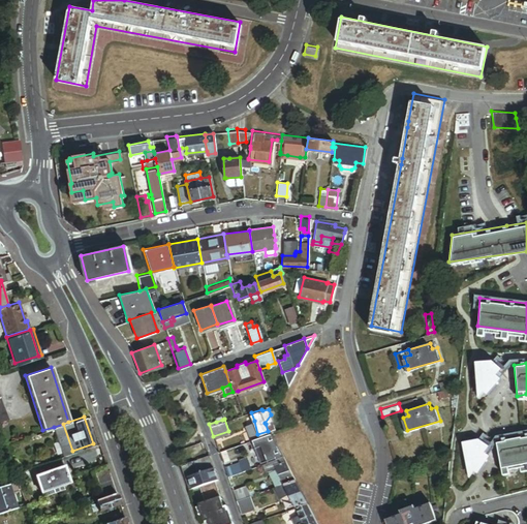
[(246,424),(251,438),(266,434),(270,432),(268,431),(257,434),(254,421),(246,424)]
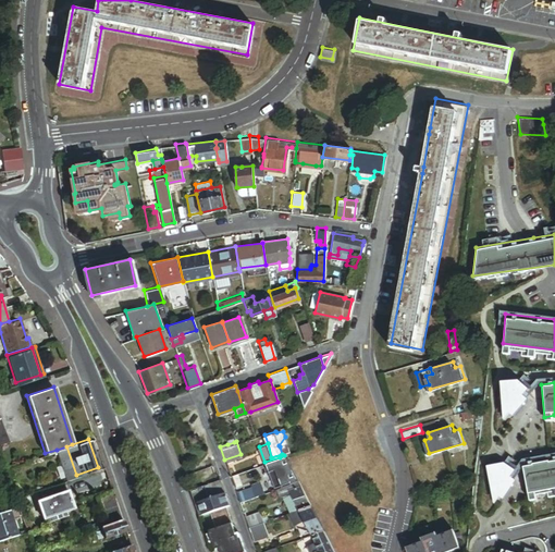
[(57,450),(66,478),(76,475),(66,446),(57,450)]
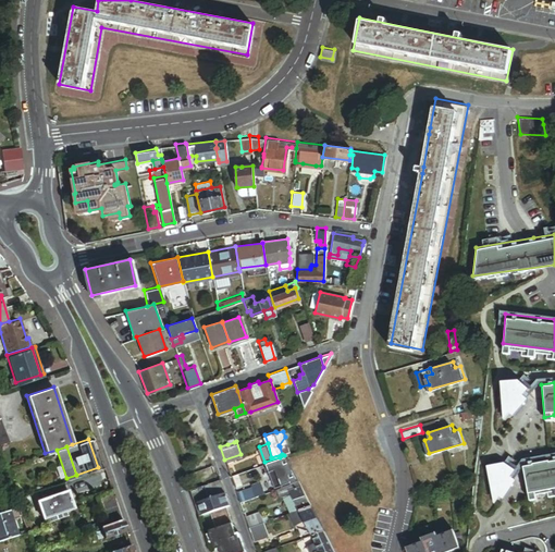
[(296,480),(284,455),(280,457),(287,480),(288,482),(296,480)]
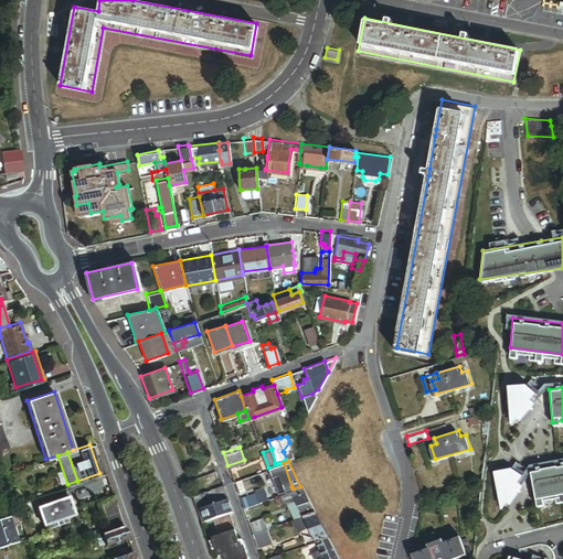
[(284,463),(268,468),(275,493),(291,486),(284,463)]
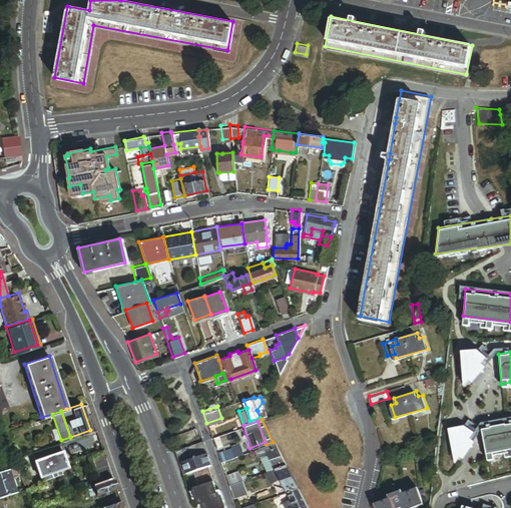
[(510,421),(480,428),(488,457),(510,452),(510,421)]
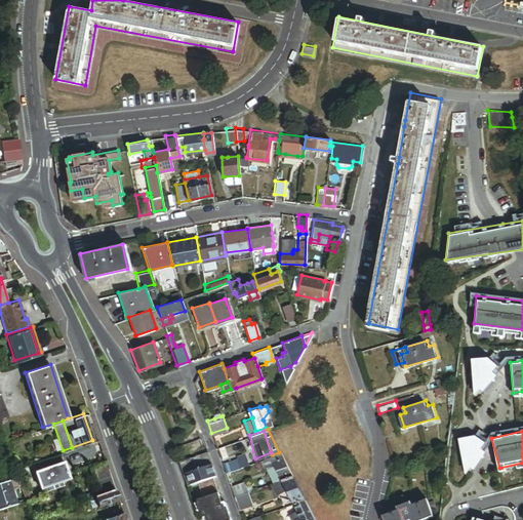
[(7,437),(2,439),(5,447),(10,445),(7,437)]
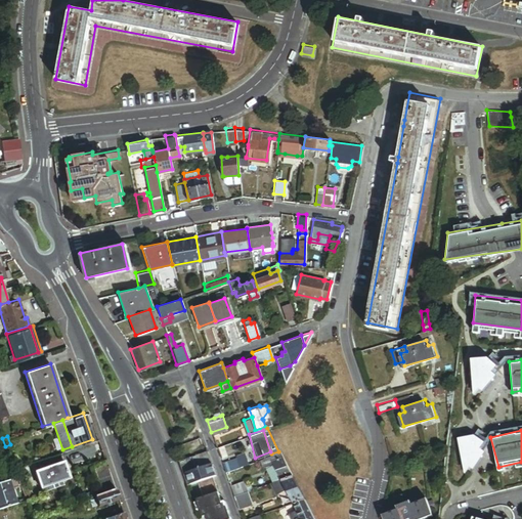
[(194,466),(210,461),(206,448),(190,453),(194,466)]
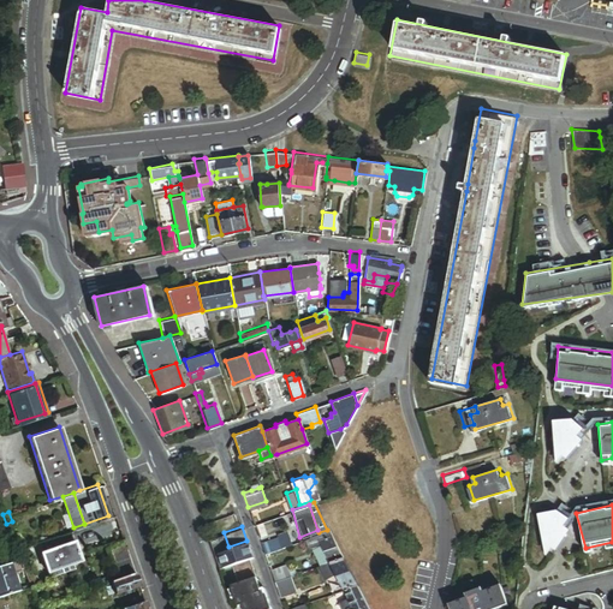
[(69,529),(53,533),(57,543),(72,538),(69,529)]
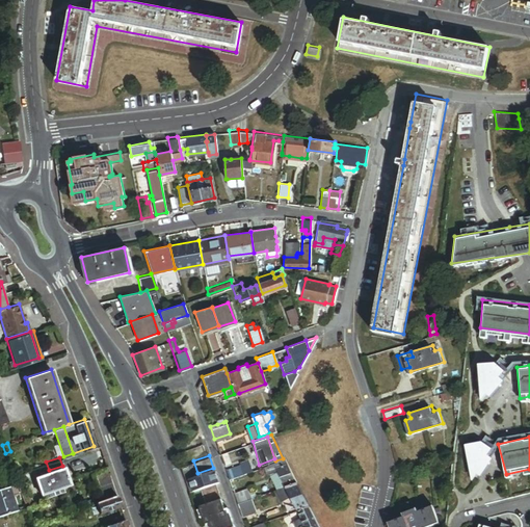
[(285,463),(283,458),(275,460),(262,465),(265,473),(268,472),(275,470),(284,485),(295,481),(285,463)]
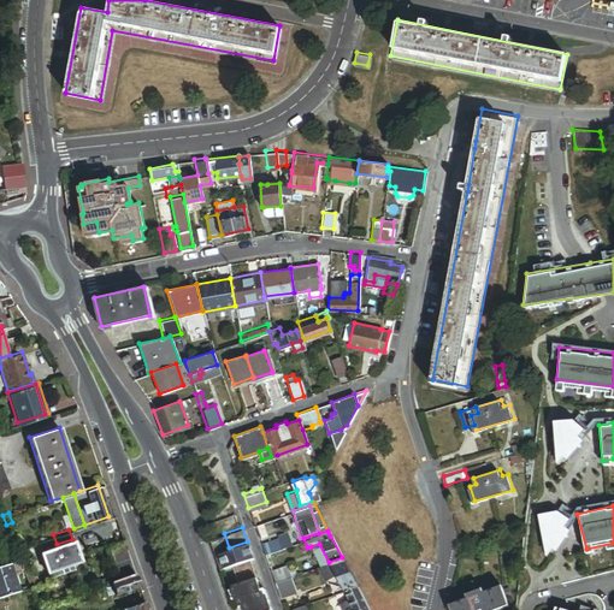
[(57,544),(53,534),(42,538),(46,548),(57,544)]
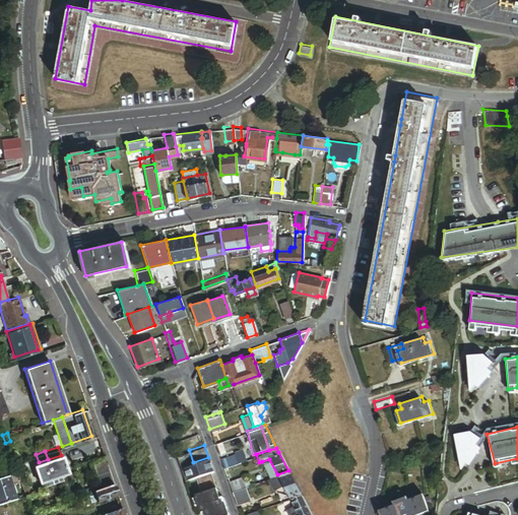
[(220,456),(222,465),(237,461),(234,452),(220,456)]
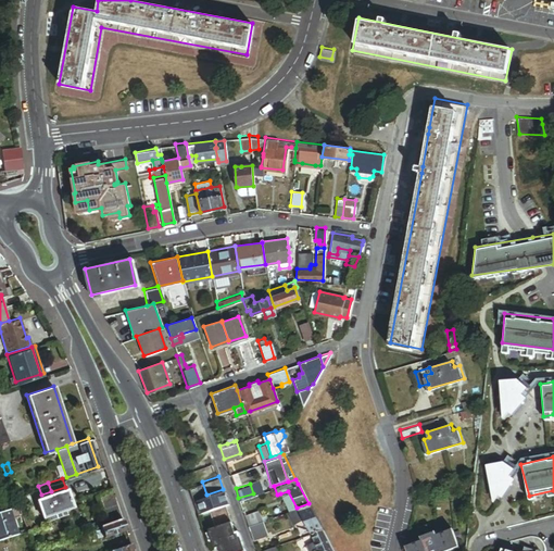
[(65,487),(51,491),(41,495),(35,497),(40,514),(42,513),(43,518),(59,514),(57,509),(71,504),(65,487)]
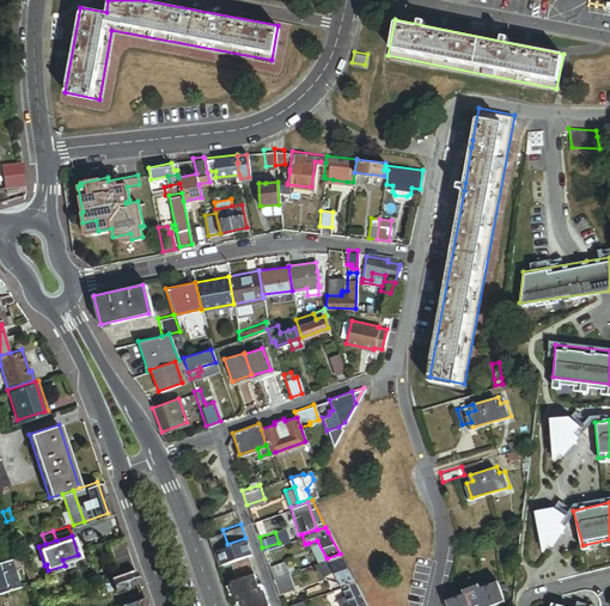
[(133,568),(123,538),(108,543),(117,574),(133,568)]
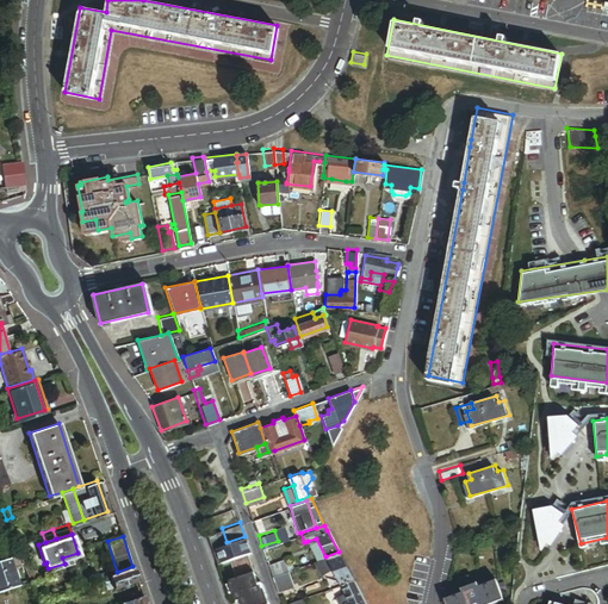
[(246,552),(249,550),(244,536),(227,542),(231,556),(246,552)]
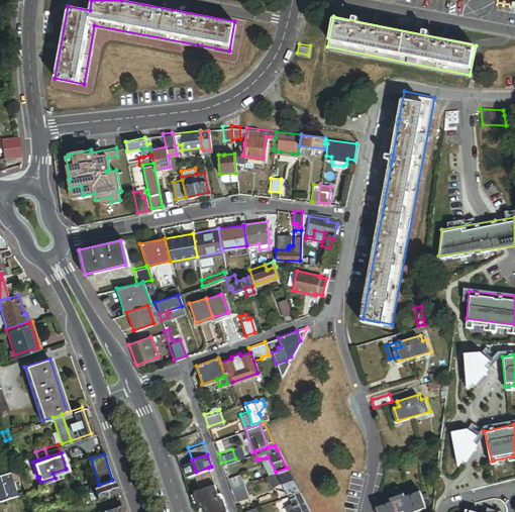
[(268,474),(276,472),(268,456),(261,458),(268,474)]
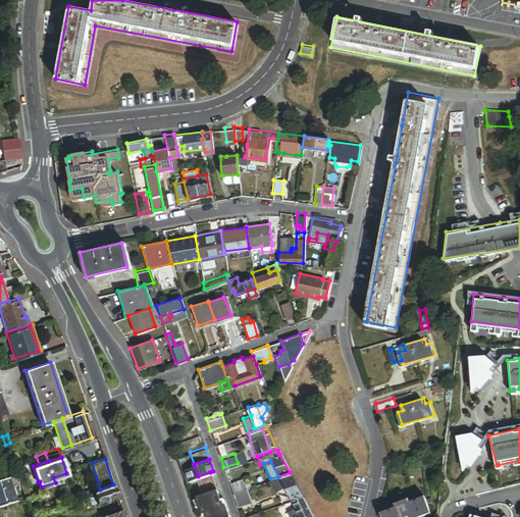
[(210,472),(198,476),(195,477),(200,494),(216,488),(210,472)]
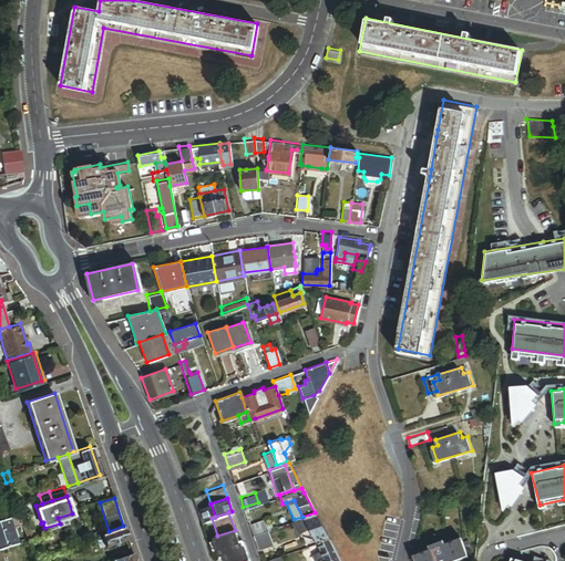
[(308,528),(316,542),(328,538),(315,512),(302,517),(294,519),(293,520),(297,531),(308,528)]
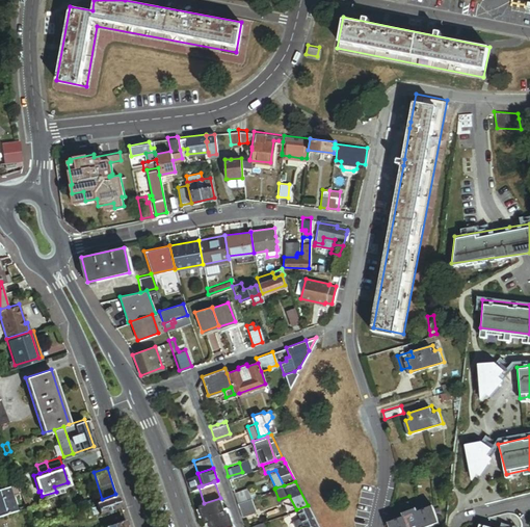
[(0,512),(16,508),(7,482),(0,484),(0,512)]
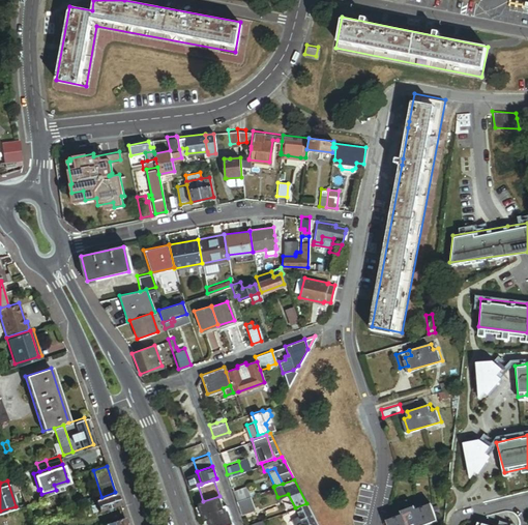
[(245,484),(231,489),(235,499),(248,494),(245,484)]
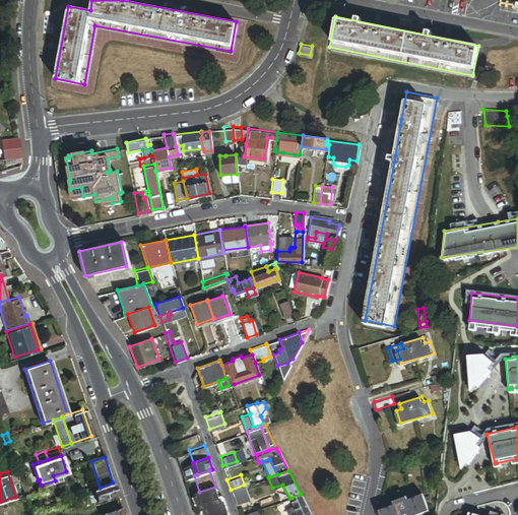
[(113,483),(100,488),(92,490),(93,492),(95,499),(95,500),(116,494),(113,483)]
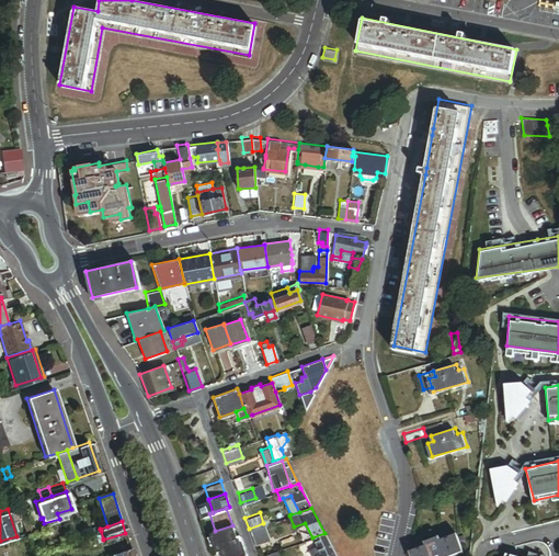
[(263,523),(249,529),(253,542),(267,537),(263,523)]
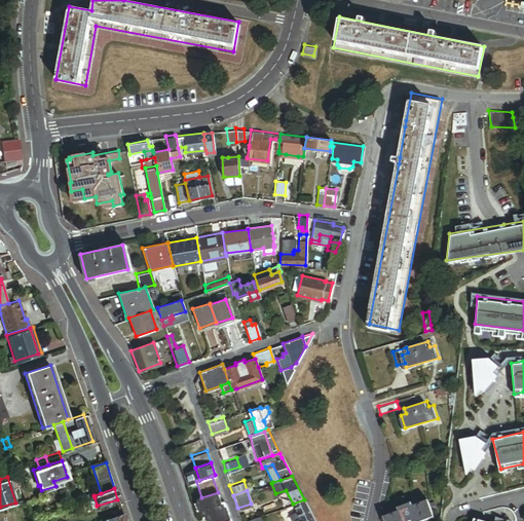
[(220,520),(230,518),(224,499),(221,500),(218,492),(201,497),(196,499),(197,501),(199,508),(202,516),(207,515),(208,520),(220,520)]
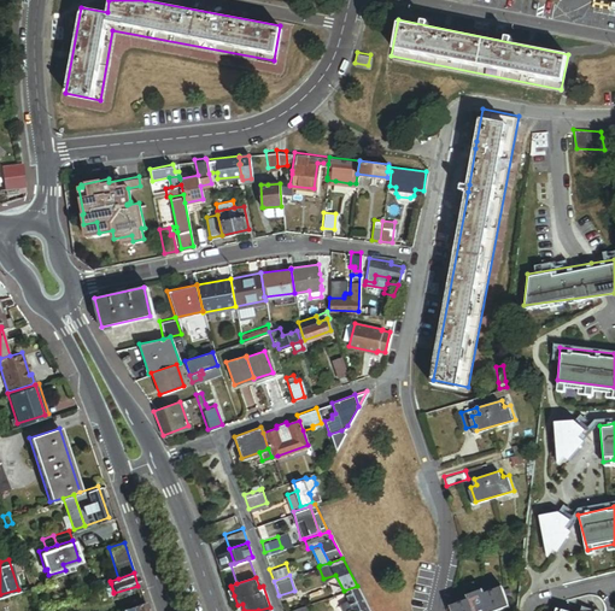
[(369,610),(357,586),(344,591),(349,599),(340,601),(343,610),(349,609),(349,610),(369,610)]
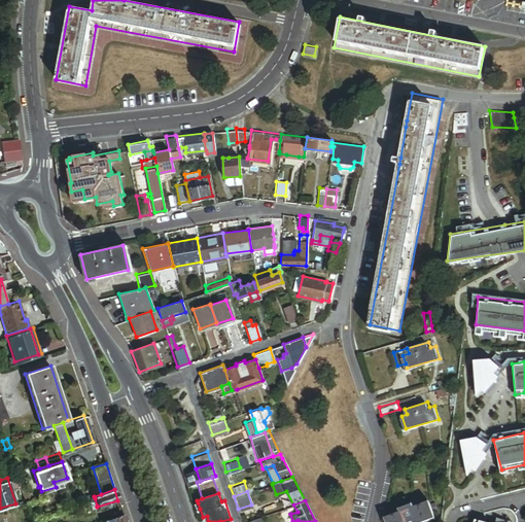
[(401,513),(387,518),(388,521),(420,521),(434,517),(429,502),(414,508),(413,506),(400,510),(401,513)]
